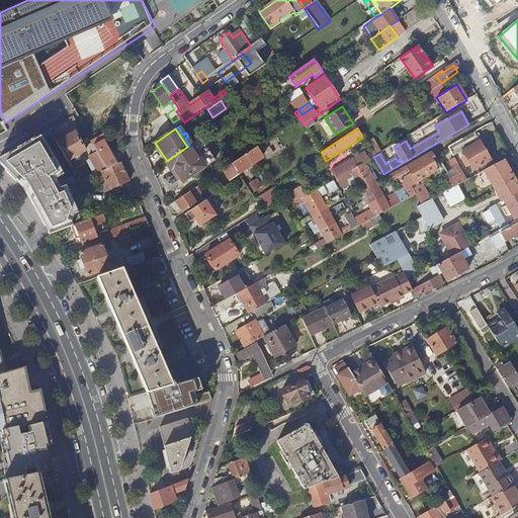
[(478,139),(473,132),(447,148),(451,154),(478,139)]
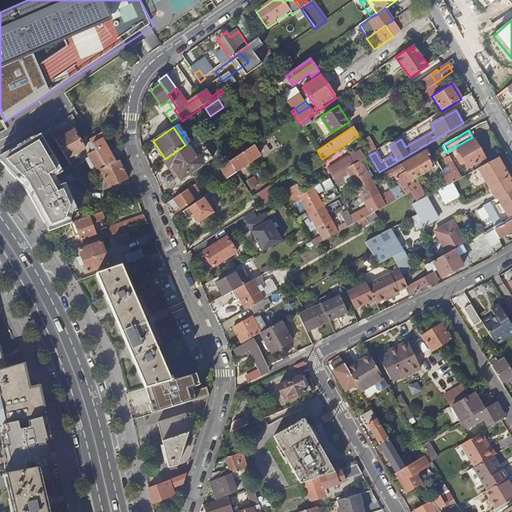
[(56,141),(67,160),(85,149),(74,131),(56,141)]
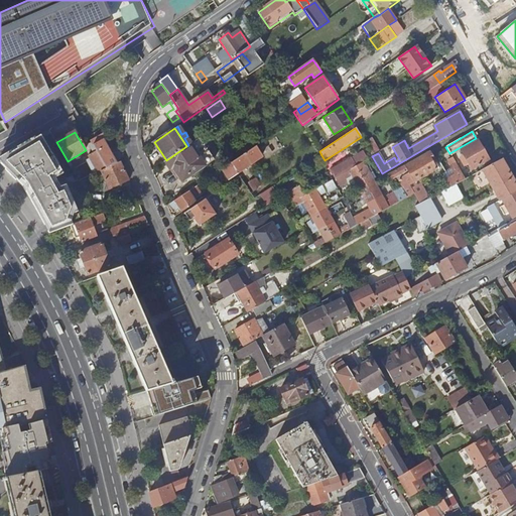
[(41,136),(0,159),(0,162),(24,188),(35,210),(49,234),(51,234),(71,226),(74,225),(76,224),(78,222),(78,221),(79,219),(79,218),(79,217),(79,216),(79,214),(68,186),(61,189),(57,179),(66,176),(41,136)]
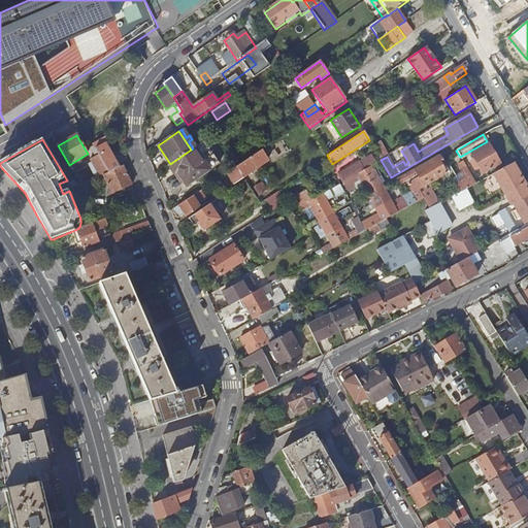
[(108,173),(119,168),(103,139),(93,146),(108,173)]
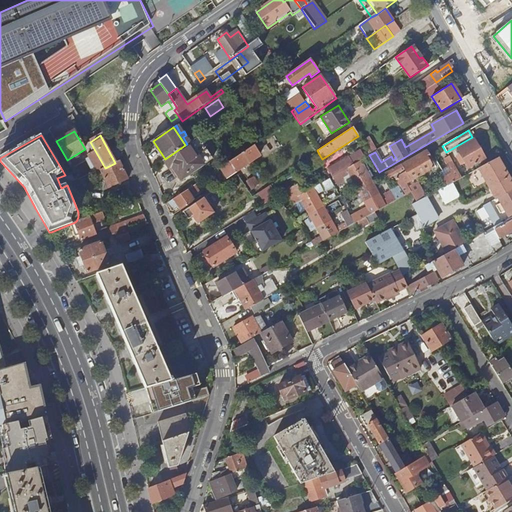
[(467,168),(484,158),(473,139),(456,148),(467,168)]
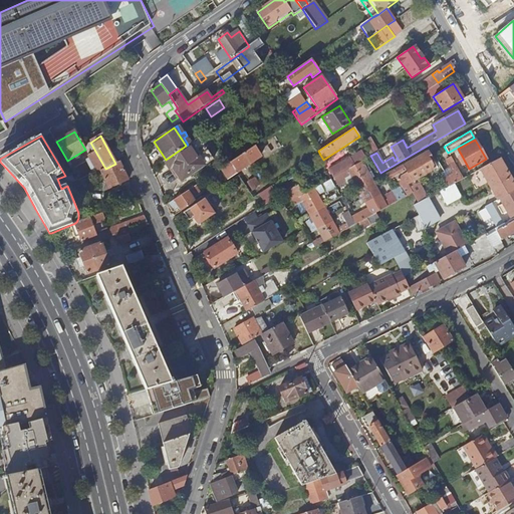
[(229,163),(236,173),(261,155),(258,151),(261,149),(261,148),(264,145),(261,141),(229,163)]
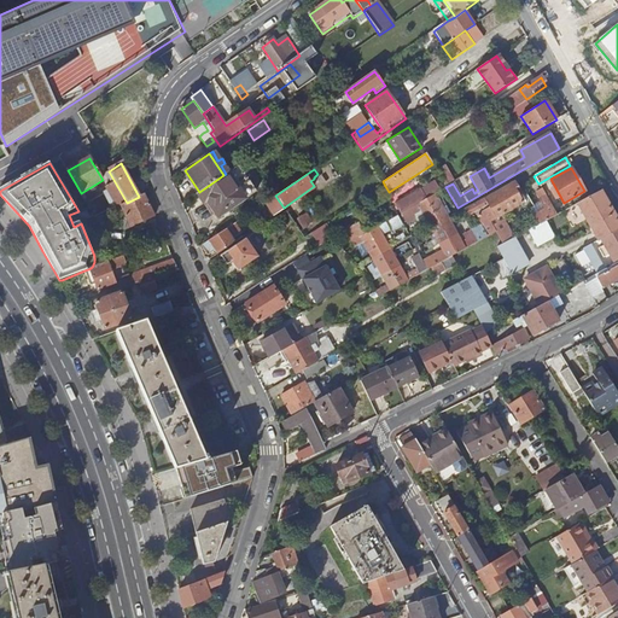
[(197,194),(199,192),(185,170),(182,172),(197,194)]
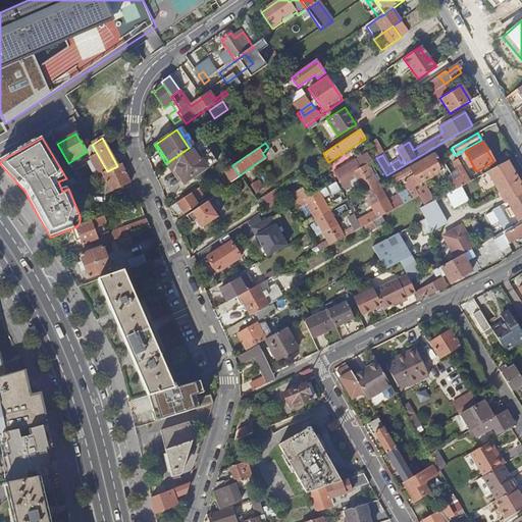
[(168,162),(166,164),(171,171),(174,169),(184,183),(212,164),(206,155),(201,158),(193,145),(191,147),(189,148),(168,162)]
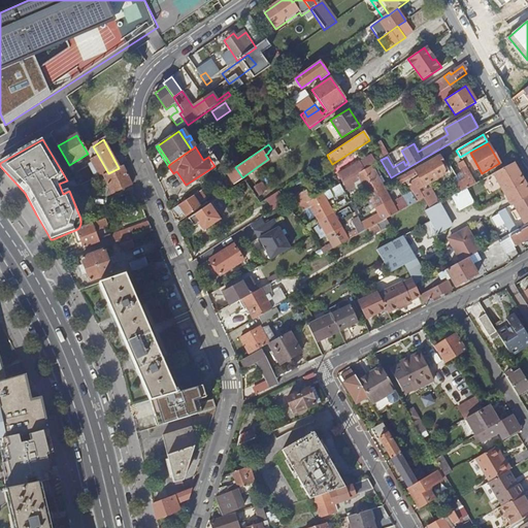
[(330,244),(321,250),(323,254),(423,198),(428,208),(437,203),(438,203),(427,185),(447,173),(442,166),(444,165),(439,155),(393,182),(396,187),(417,175),(418,177),(407,184),(411,191),(396,200),(399,205),(395,208),(373,170),(377,167),(372,158),(349,171),(348,169),(337,174),(342,183),(352,177),(354,180),(358,178),(378,215),(361,225),(358,219),(351,223),(355,230),(345,236),(332,211),(335,210),(329,199),(326,201),(324,198),(330,194),(328,191),(310,200),(305,191),(290,199),(298,213),(301,212),(305,222),(315,217),(330,244)]
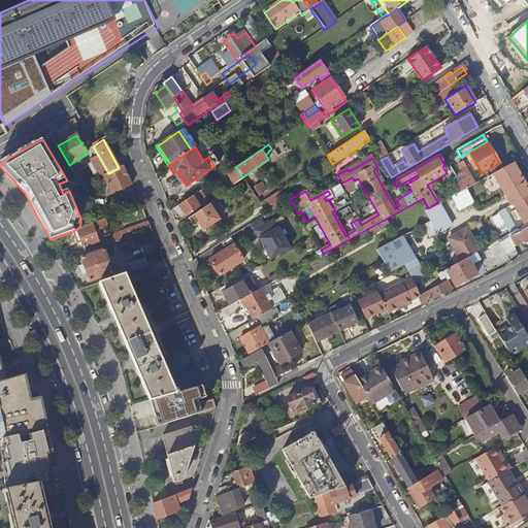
[(460,192),(474,184),(462,161),(457,164),(464,178),(455,184),(460,192)]
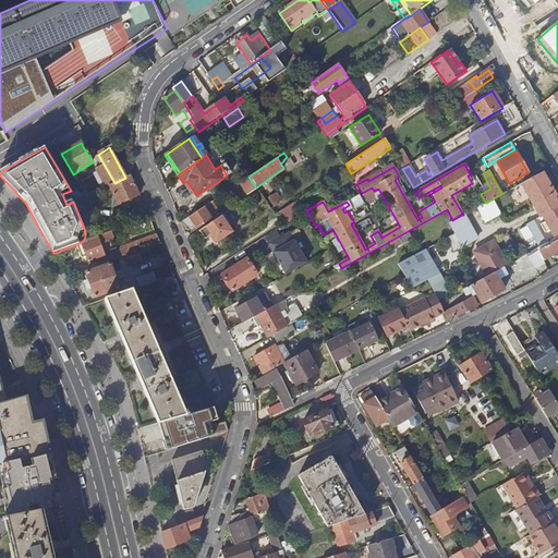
[(546,204),(557,198),(556,197),(542,172),(521,184),(530,199),(533,205),(543,198),(546,204)]
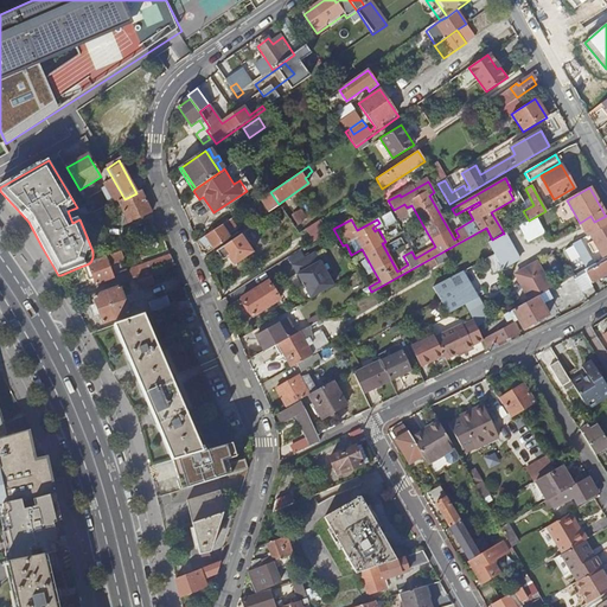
[(121,227),(152,213),(141,191),(136,193),(125,199),(113,204),(121,227)]
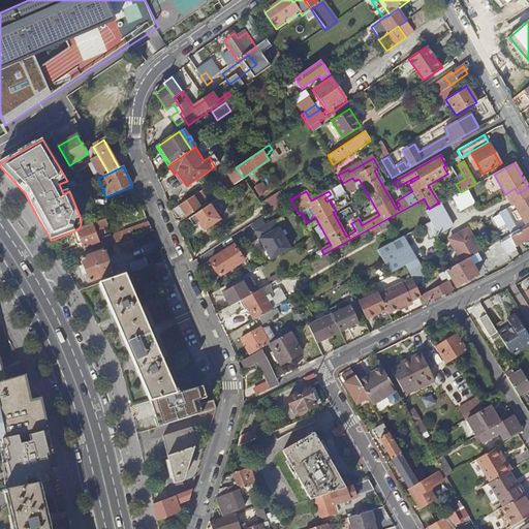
[(235,184),(243,179),(243,178),(236,167),(226,173),(235,184)]
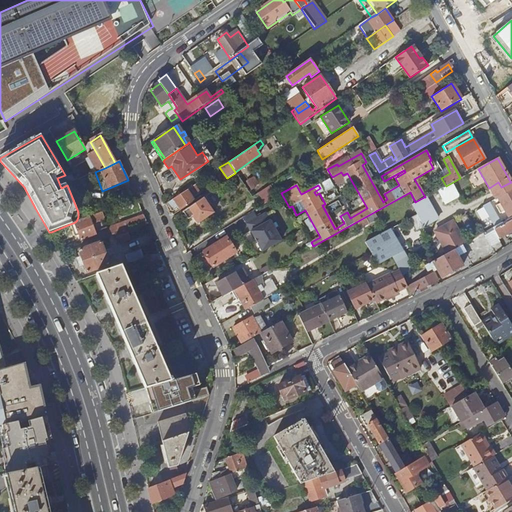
[(479,185),(472,172),(460,178),(446,186),(444,187),(452,200),(479,185)]
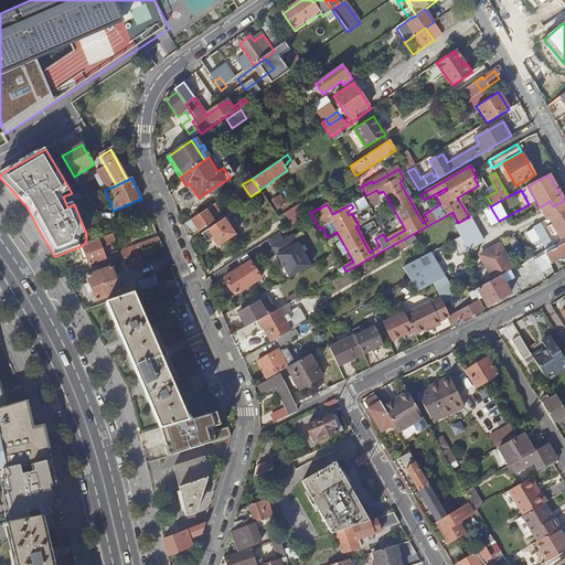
[(258,206),(267,201),(262,193),(253,199),(257,204),(258,206)]
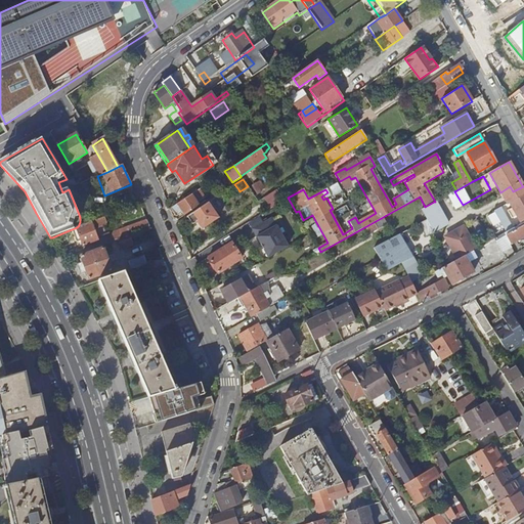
[(234,184),(215,198),(219,203),(238,189),(234,184)]
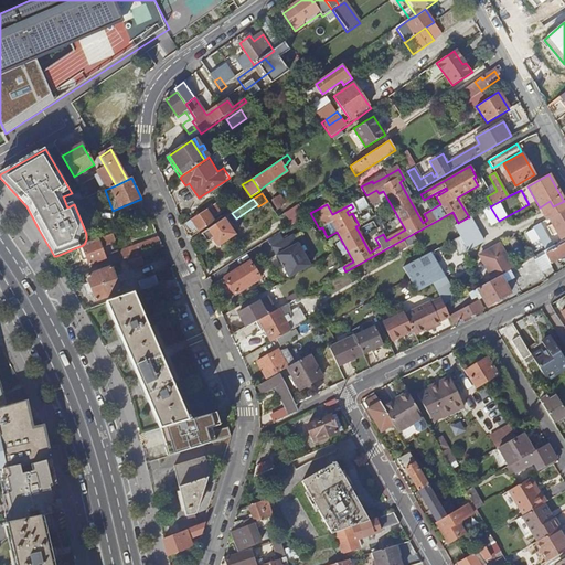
[(564,209),(564,202),(564,201),(553,206),(550,201),(540,208),(546,220),(548,219),(564,209)]
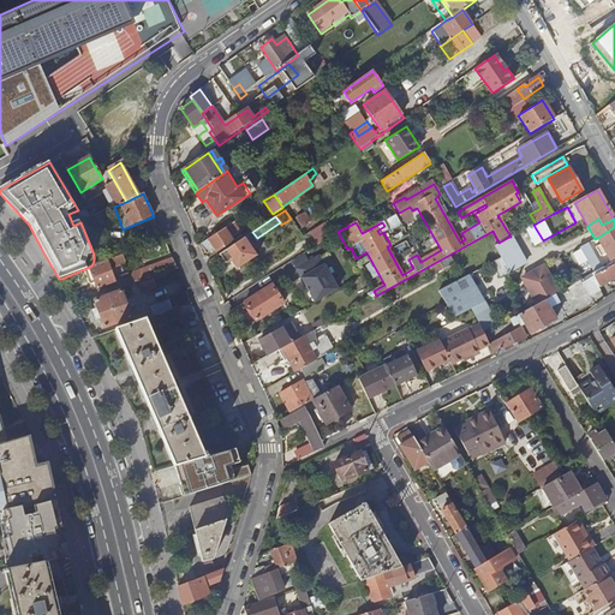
[(232,222),(201,244),(207,254),(214,249),(216,254),(233,242),(231,237),(238,232),(232,222)]
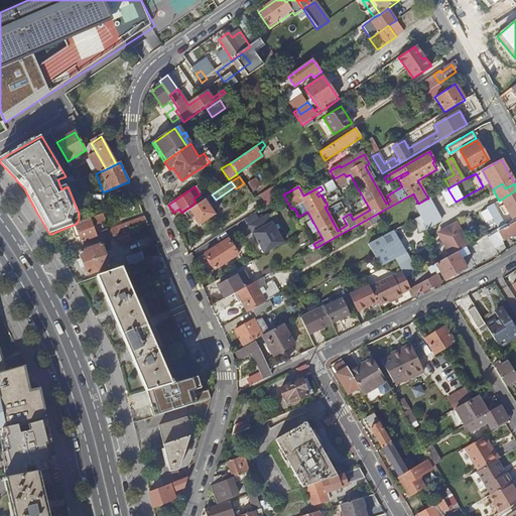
[(515,216),(515,190),(501,200),(504,205),(499,209),(504,216),(509,213),(512,219),(515,216)]
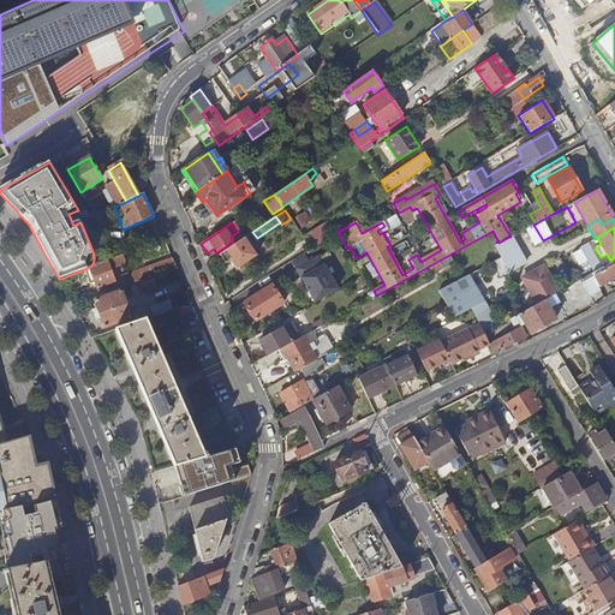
[(509,237),(499,243),(494,246),(501,257),(509,273),(525,264),(509,237)]
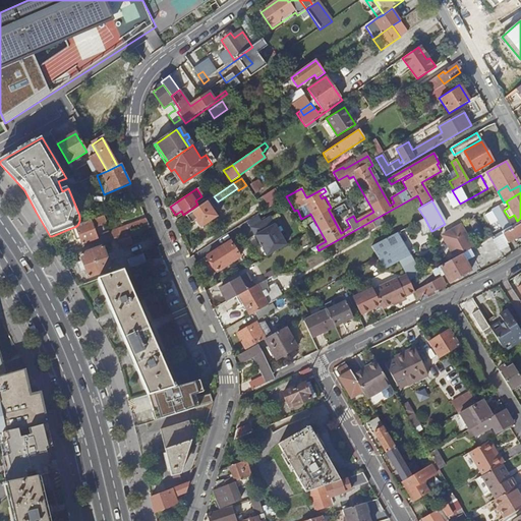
[(207,201),(186,216),(191,223),(194,221),(199,229),(217,217),(207,201)]
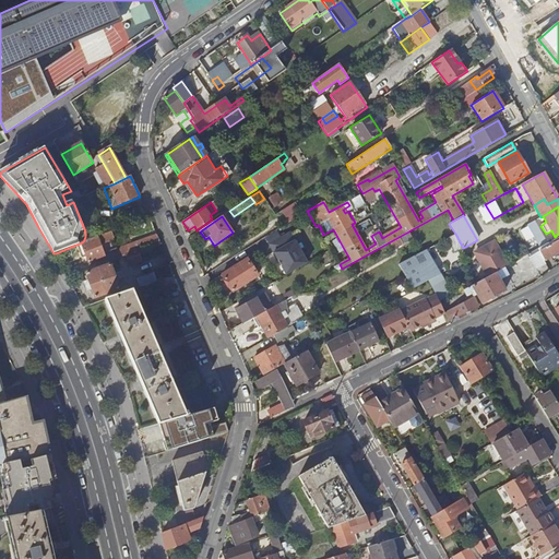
[(539,248),(546,244),(534,223),(527,227),(533,237),(539,248)]
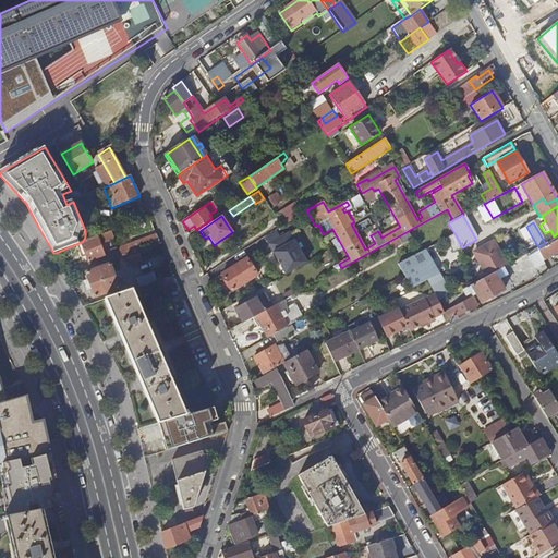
[(532,237),(526,227),(520,231),(525,241),(532,237)]
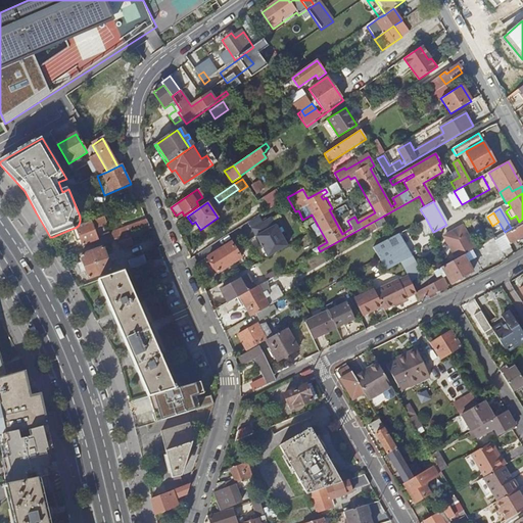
[(271,218),(251,229),(260,244),(263,248),(268,256),(287,245),(273,221),(271,218)]
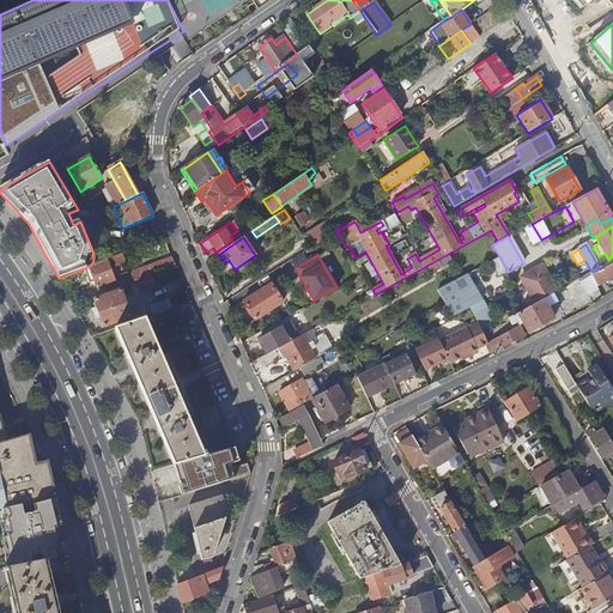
[(151,274),(173,265),(169,256),(120,275),(125,284),(129,283),(151,274)]
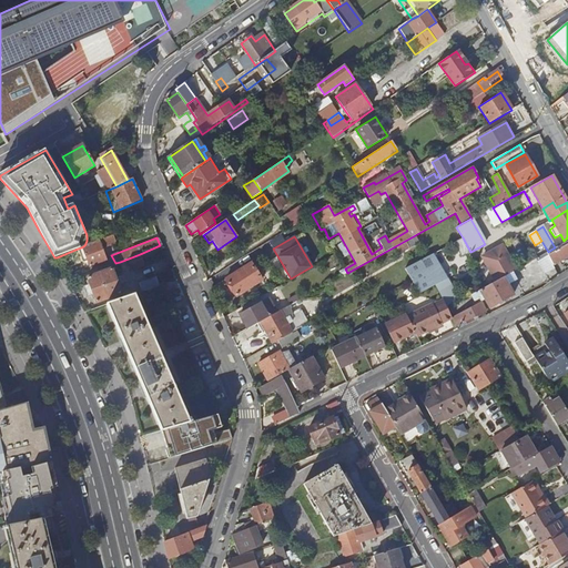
[(462,256),(470,252),(463,237),(454,242),(462,256)]
